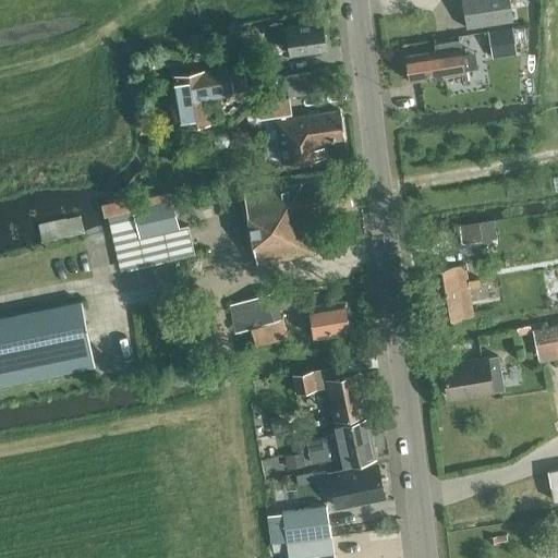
[(462,0),(468,27),(512,20),(509,0),(462,0)]
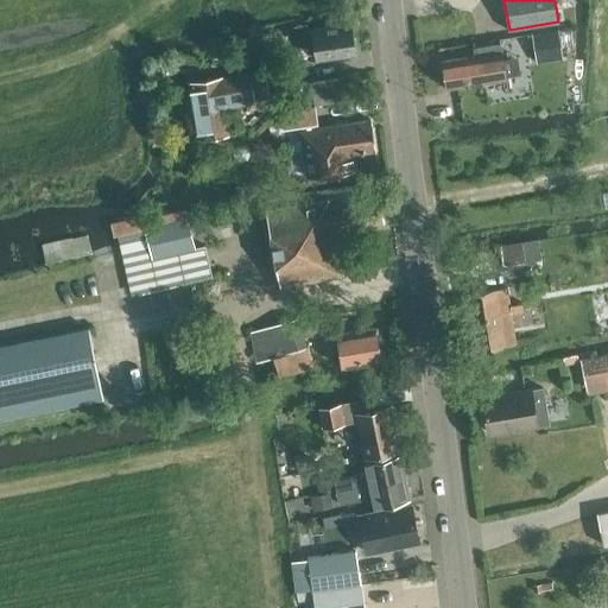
[(308,24),(270,30),(272,44),(314,37),(317,59),(355,54),(355,50),(358,46),(356,38),(353,36),(350,24),(328,27),(328,26),(309,29),(308,24)]
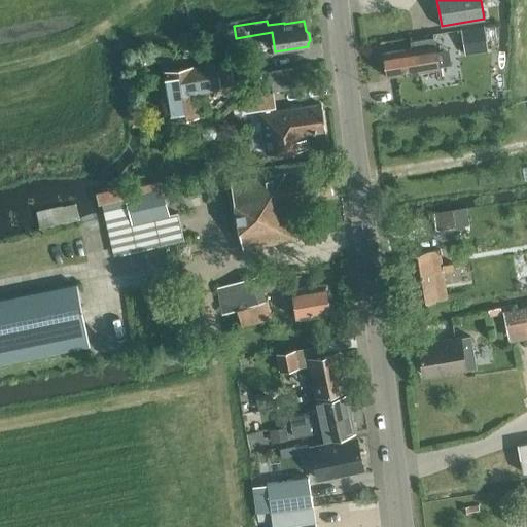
[(498,23),(483,25),(485,36),(499,35),(498,23)]
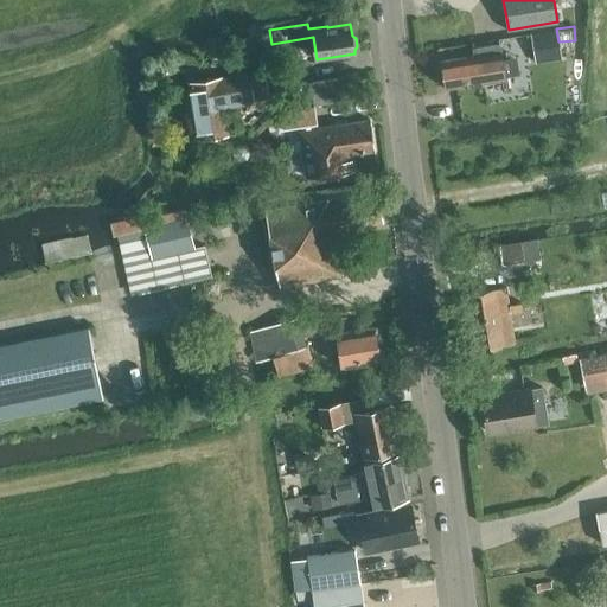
[(556,29),(531,33),(535,51),(560,48),(558,42),(556,29)]
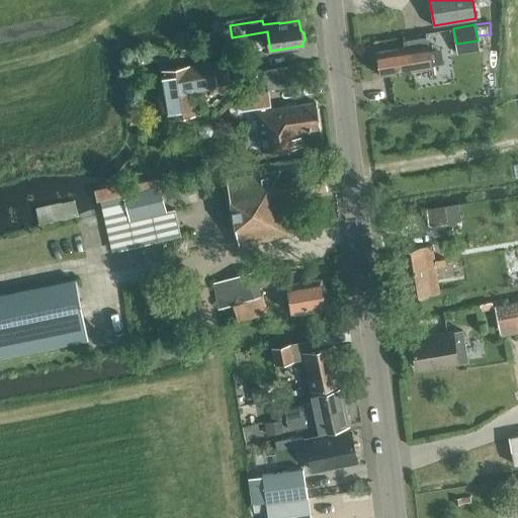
[(377,52),(380,74),(432,66),(427,36),(404,40),(405,48),(377,52)]
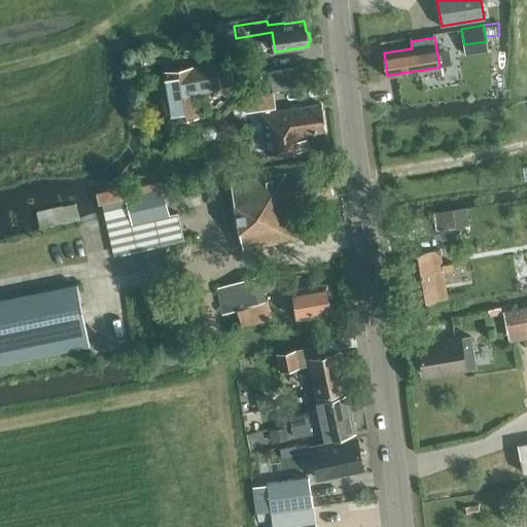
[(157,90),(169,88),(174,117),(199,113),(187,43),(155,49),(159,68),(154,69),(157,90)]
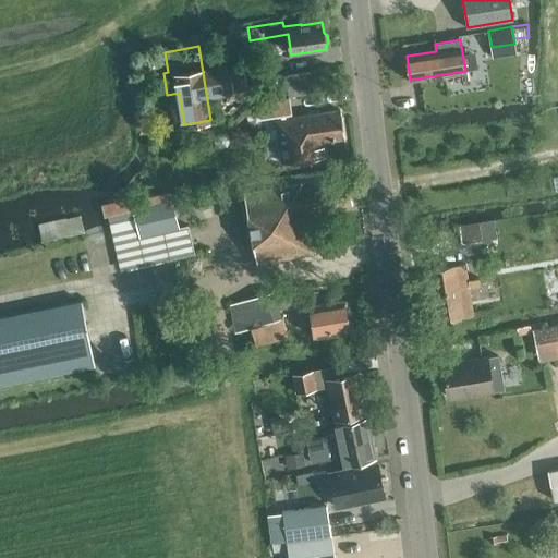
[(143,62),(145,73),(158,71),(156,60),(143,62)]
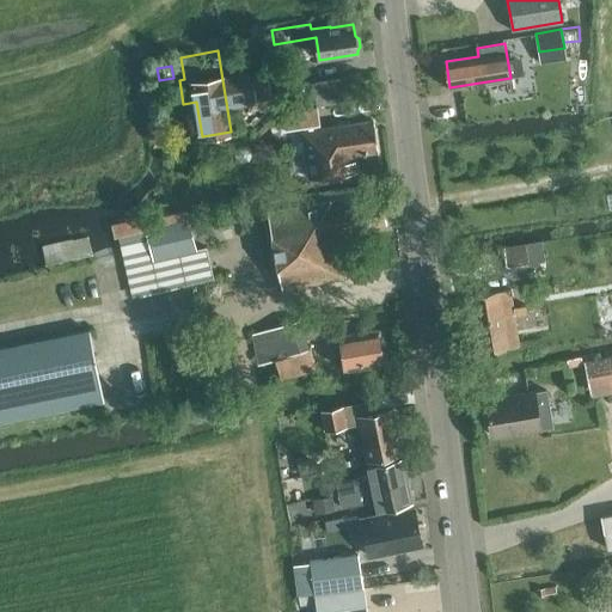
[(314,83),(318,102),(348,98),(344,78),(314,83)]
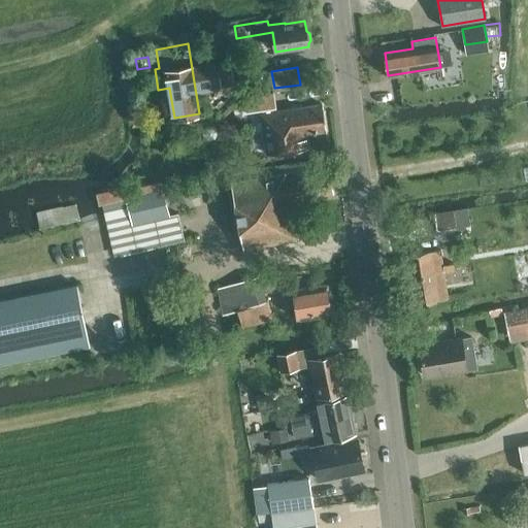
[(274,92),(243,96),(245,110),(262,108),(262,112),(260,112),(266,154),(274,153),(292,150),(307,147),(305,133),(326,130),(322,103),(272,110),(272,106),(276,106),(274,92)]
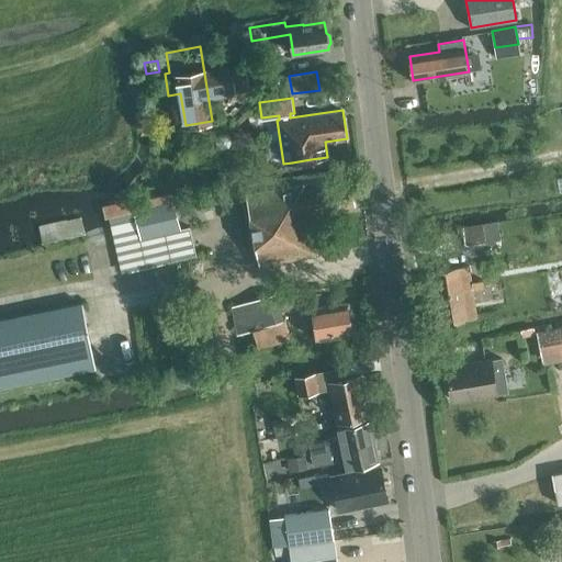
[(273,177),(213,188),(215,204),(231,202),(229,198),(247,194),(259,265),(316,255),(311,225),(317,223),(315,212),(355,204),(350,181),(304,189),(303,184),(276,189),(273,177)]
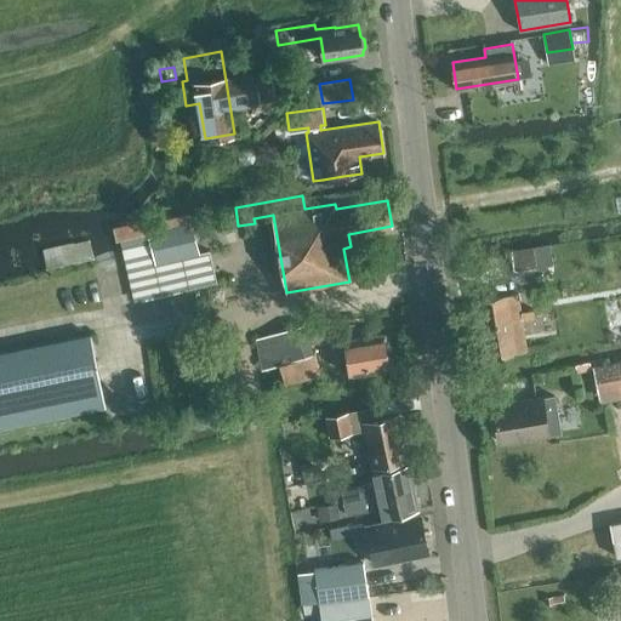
[(136,205),(120,222),(125,228),(142,211),(136,205)]
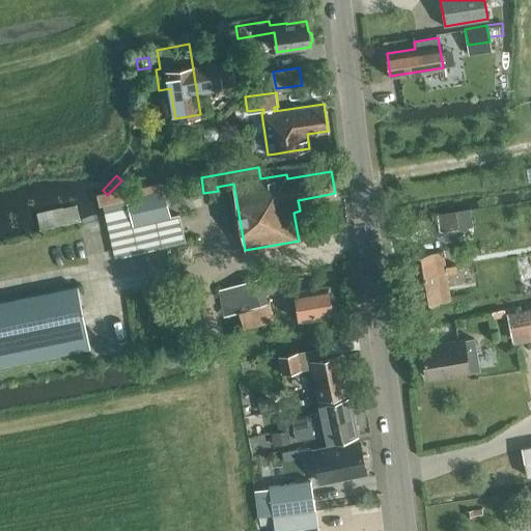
[(119,229),(124,255),(156,248),(186,241),(179,214),(171,216),(165,191),(128,200),(113,203),(119,229)]
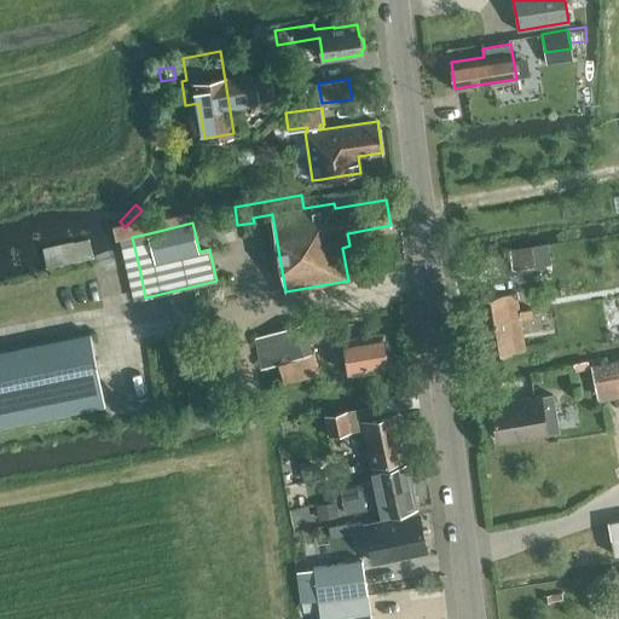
[(553,259),(550,244),(510,250),(513,265),(553,259)]
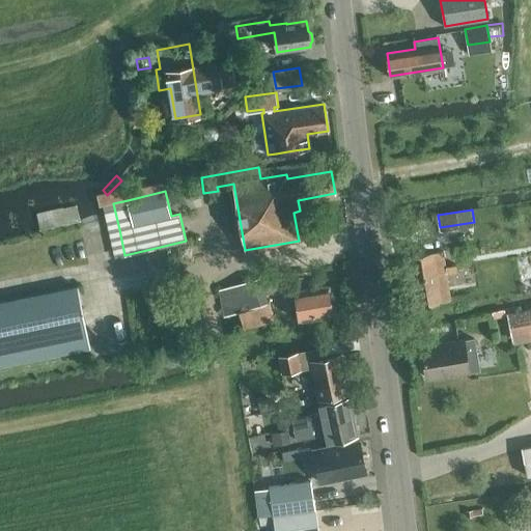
[(409,256),(416,306),(451,301),(447,273),(454,272),(453,264),(445,266),(443,250),(409,256)]
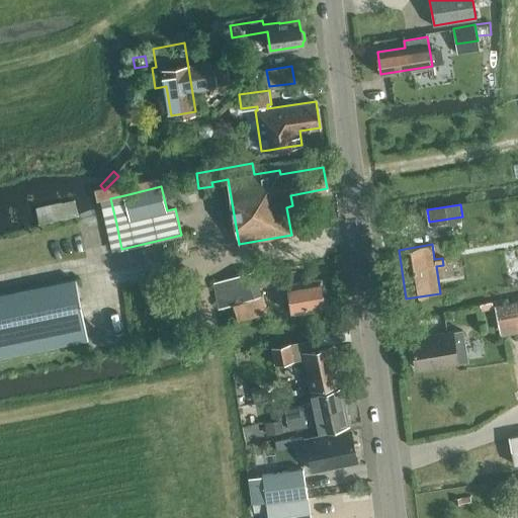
[(233,304),(262,294),(254,269),(225,279),(217,282),(221,293),(229,290),(233,304)]
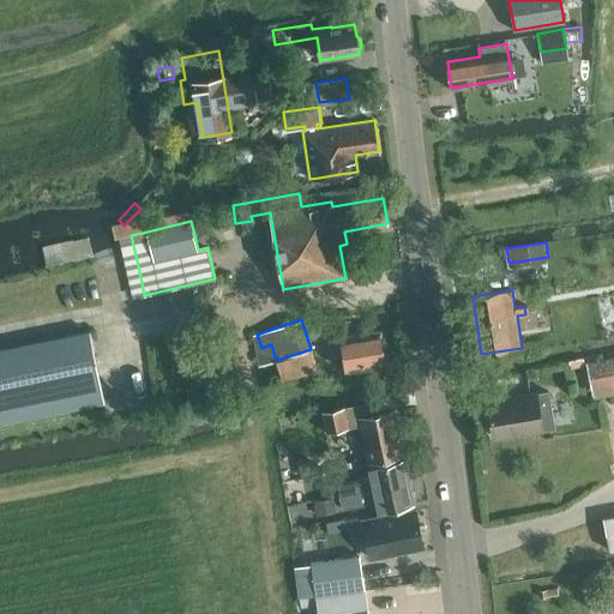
[(308,325),(311,339),(333,335),(331,320),(308,325)]
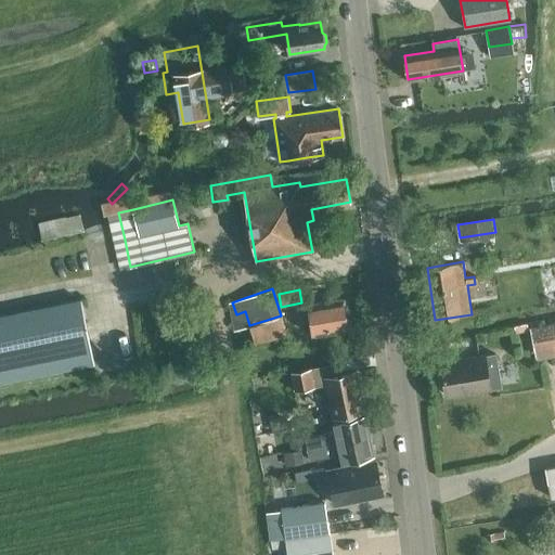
[(0,314),(0,382),(93,363),(80,298),(0,314)]
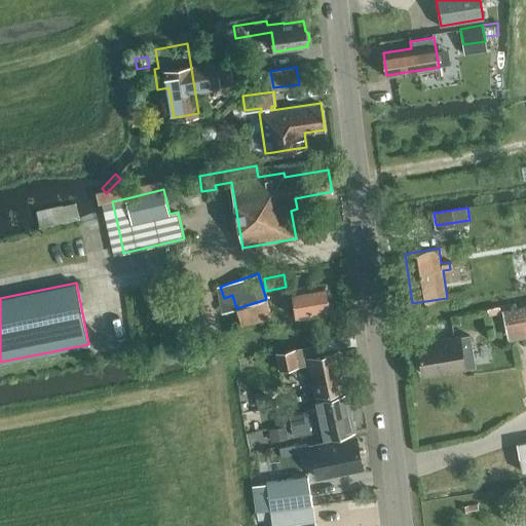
[(284,303),(293,301),(296,315),(330,310),(326,284),(292,289),(292,290),(283,291),(284,303)]
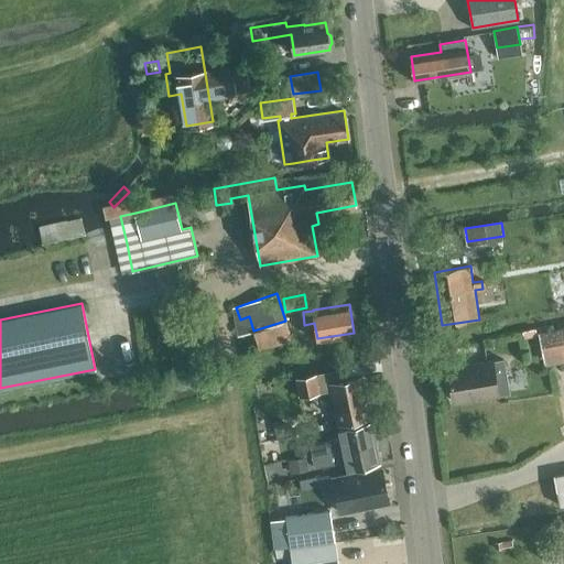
[(285,320),(285,321),(253,331),(260,349),(292,339),(285,320)]
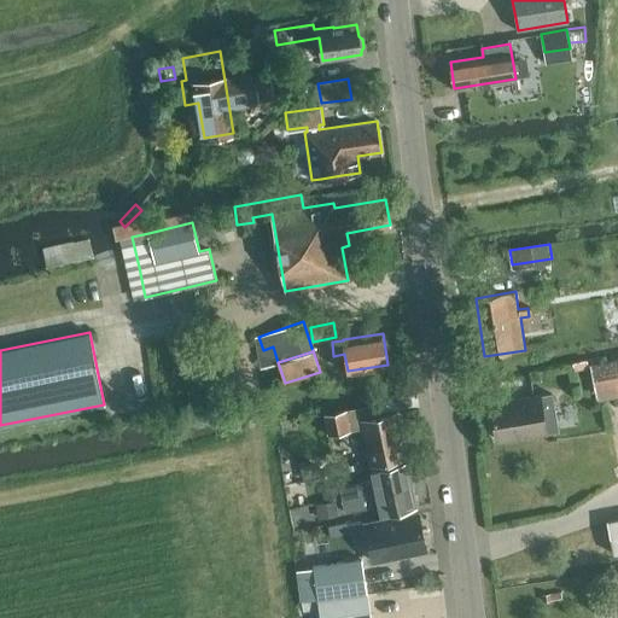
[(617,392),(617,379),(614,360),(590,365),(596,398),(617,392)]
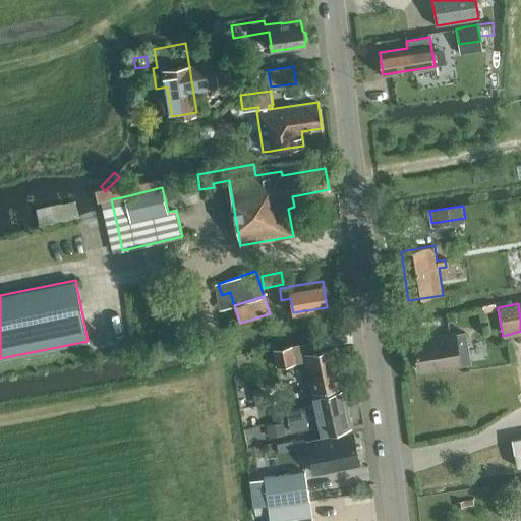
[(474,359),(464,330),(456,332),(465,362),(474,359)]
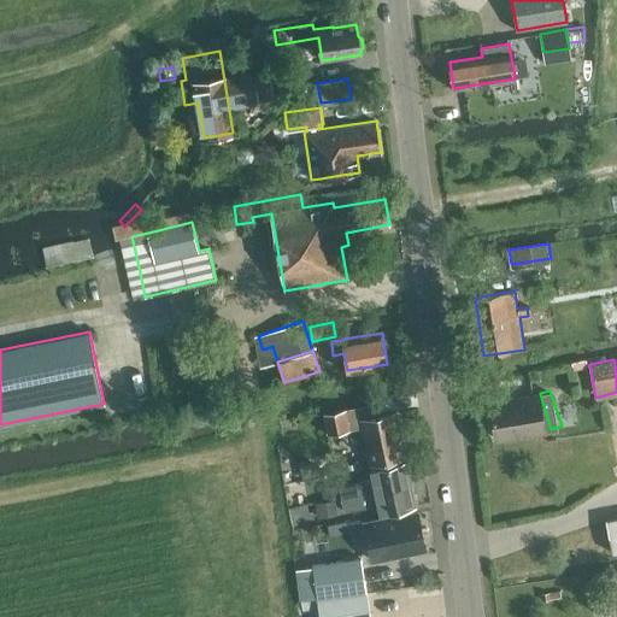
[(491,403),(497,439),(545,430),(539,395),(491,403)]
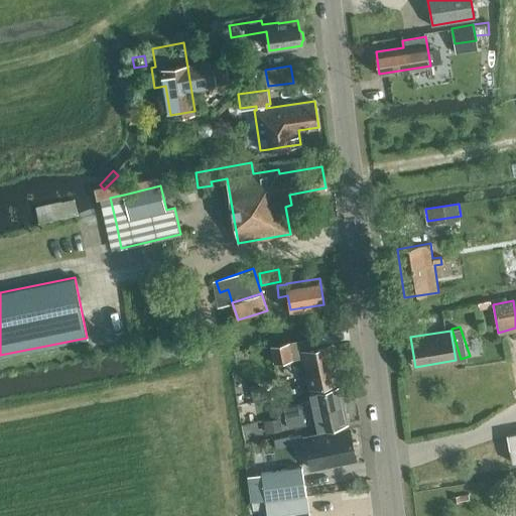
[(301,375),(306,374),(309,388),(340,381),(332,344),(321,346),(319,336),(271,346),(275,363),(302,357),(304,365),(299,366),(301,375)]
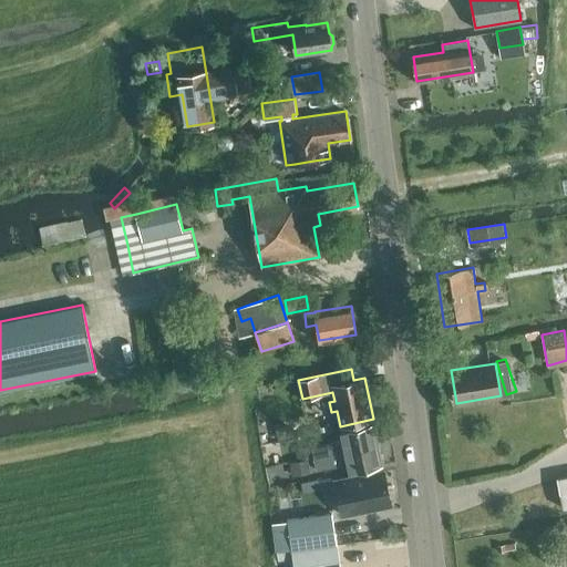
[(312,447),(313,457),(379,444),(374,424),(340,431),(343,445),(329,447),(328,444),(312,447)]
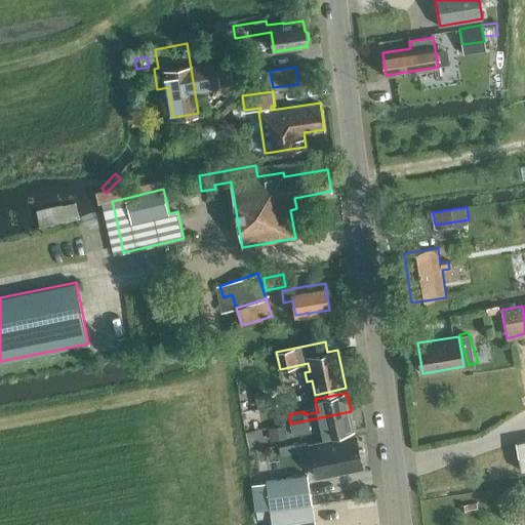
[(287,423),(274,427),(264,429),(266,441),(293,437),(308,434),(308,432),(317,431),(316,427),(321,427),(323,437),(355,431),(351,411),(290,423),(287,423)]
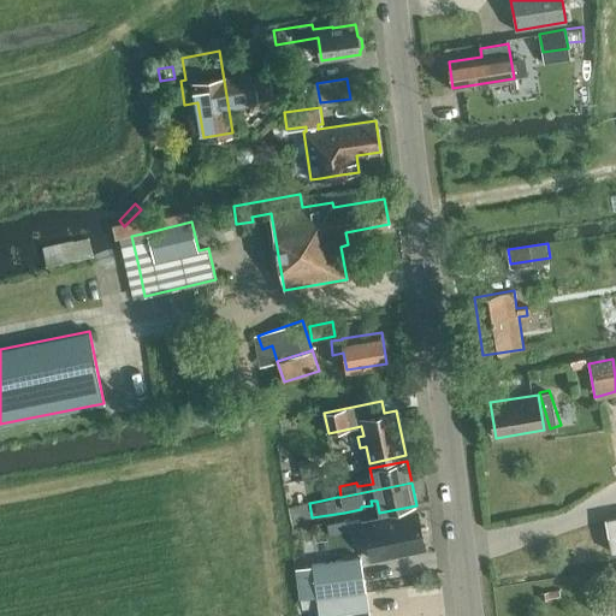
[(320,489),(321,501),(337,497),(335,486),(320,489)]
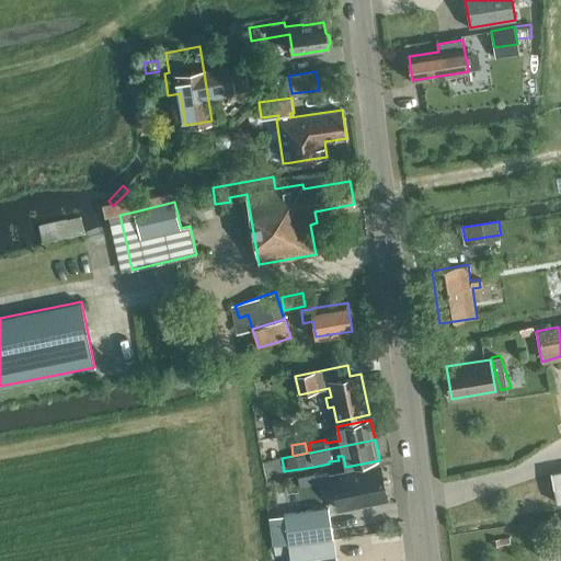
[(339,508),(387,499),(379,465),(331,476),(339,508)]
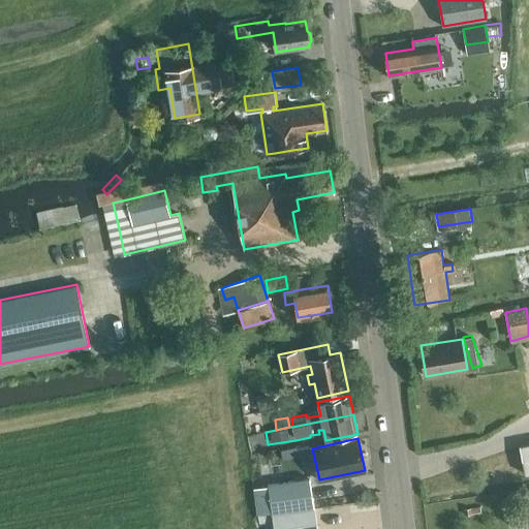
[(528,443),(519,445),(525,473),(528,472),(528,443)]
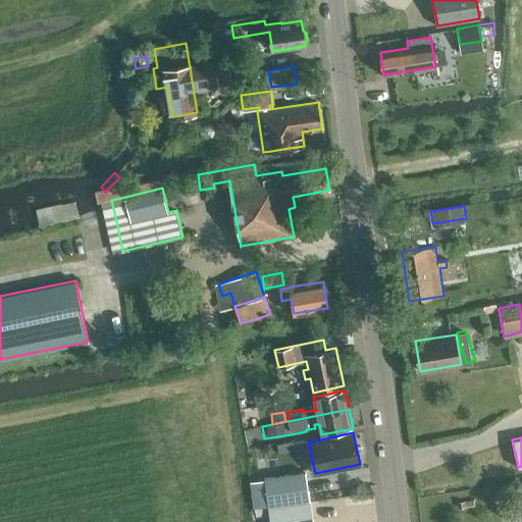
[(264,478),(252,481),(255,507),(268,505),(268,507),(310,501),(307,472),(264,478)]
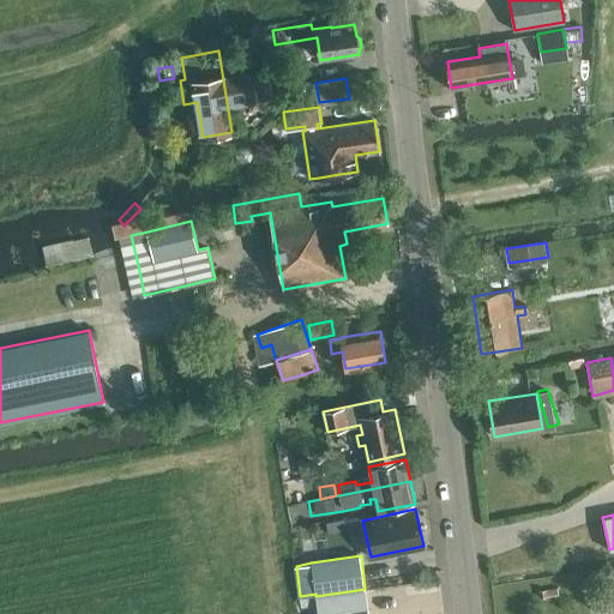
[(368,613),(365,589),(315,596),(318,613),(368,613)]
